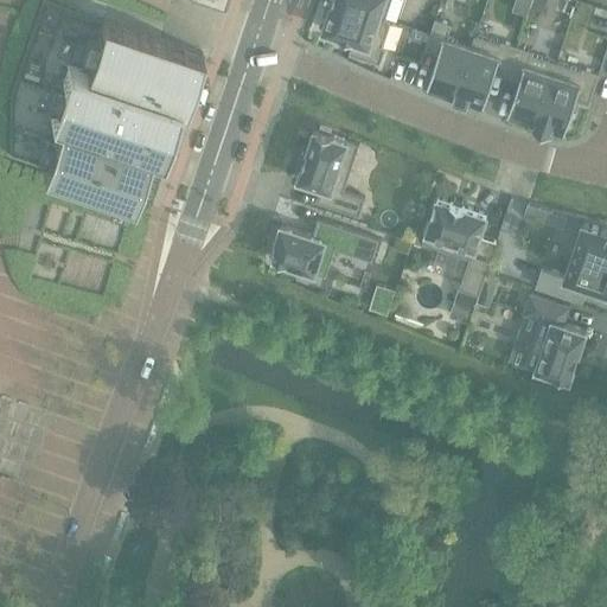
[(185,107),(203,52),(103,19),(70,8),(69,7),(45,0),(43,0),(11,96),(10,157),(42,167),(133,198),(152,205),(152,204),(178,129),(171,127),(179,104),(185,107)]
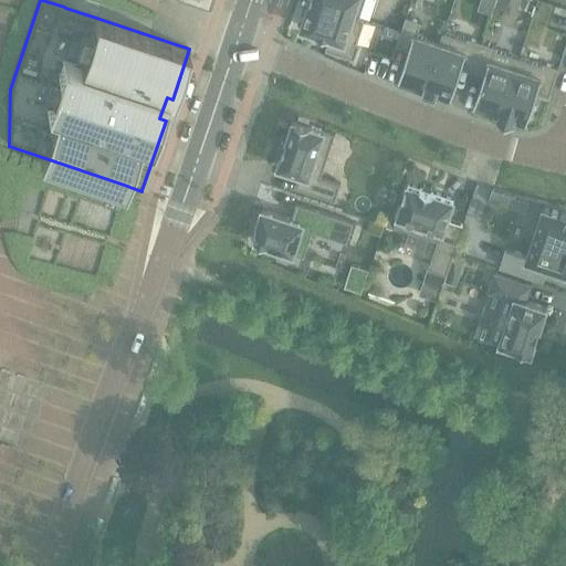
[(310,0),(310,2),(365,20),(365,19),(359,17),(365,0),(310,0)]
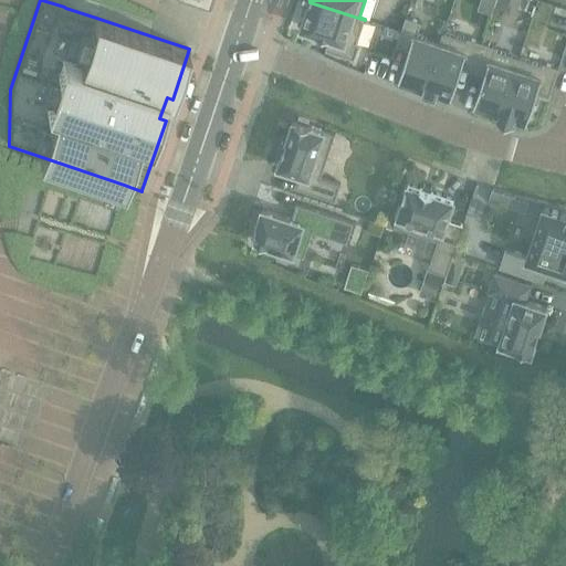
[(482,0),(481,4),(509,12),(511,0),(482,0)]
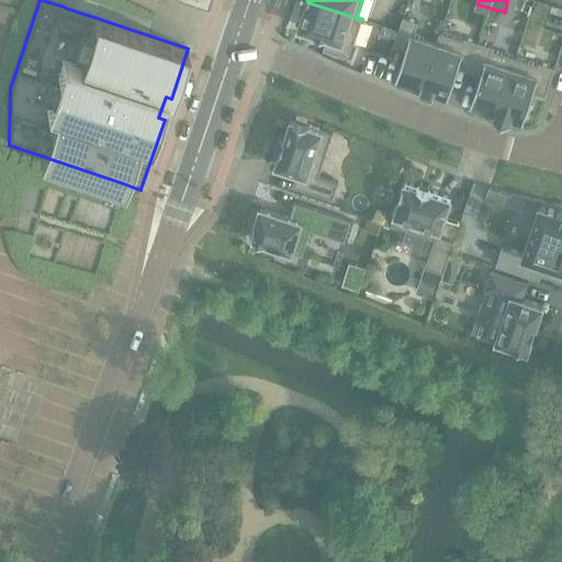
[(362,20),(307,2),(307,3),(303,2),(300,14),(303,15),(300,27),(328,37),(324,49),(352,59),(358,44),(355,43),(362,20)]
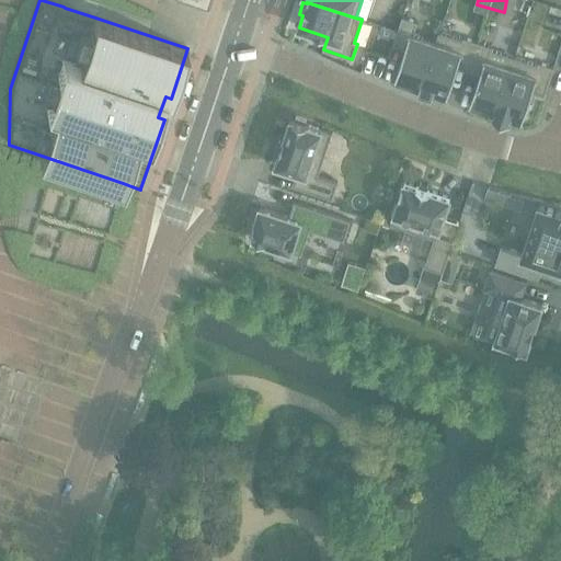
[(420,91),(421,91),(439,33),(438,33),(435,43),(413,35),(418,23),(402,18),(392,46),(405,50),(396,79),(398,80),(397,83),(407,87),(409,83),(421,87),(420,91)]
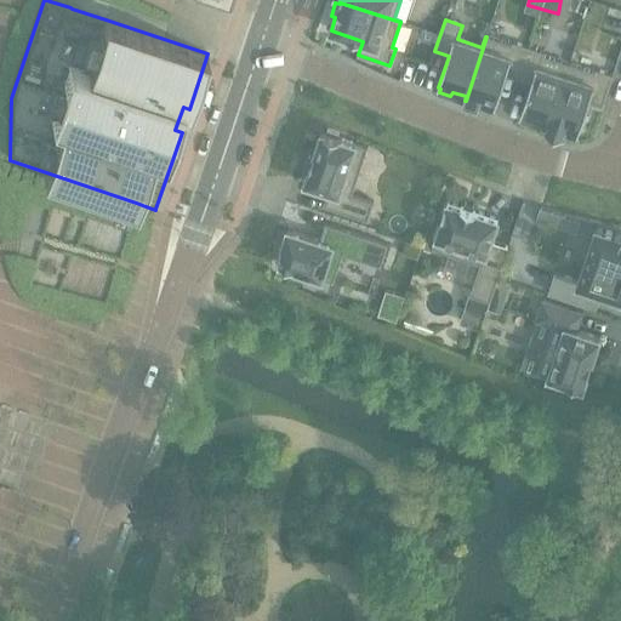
[(466,101),(479,106),(480,101),(496,107),(506,75),(519,79),(529,47),(513,43),(512,45),(486,36),(466,101)]
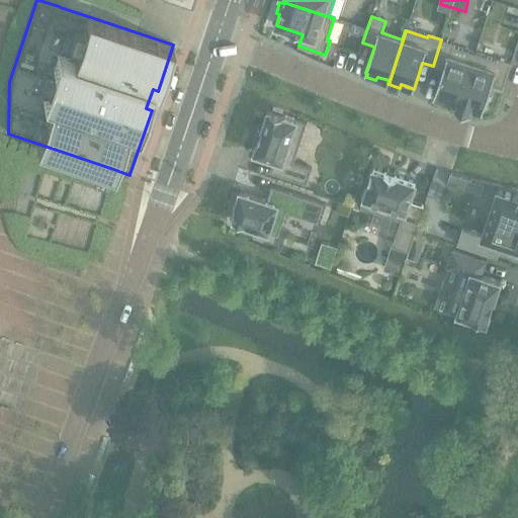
[(456,108),(457,108),(476,54),(454,47),(455,44),(441,39),(433,66),(443,70),(434,96),(437,96),(435,100),(445,103),(446,99),(457,103),(456,108)]
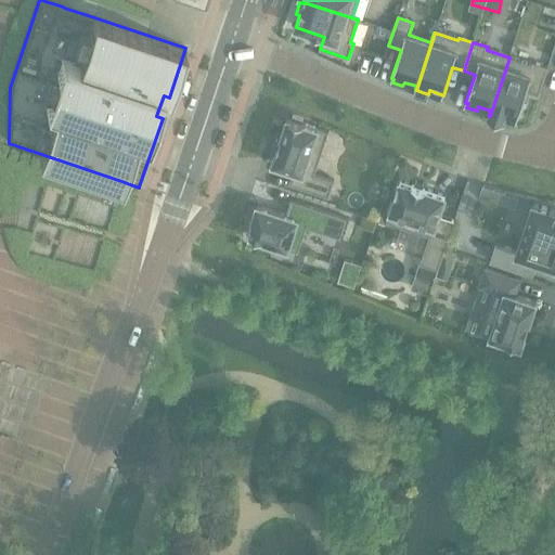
[(490,116),(504,120),(505,116),(517,119),(527,91),(539,95),(547,67),(532,62),(531,65),(510,57),(490,116)]
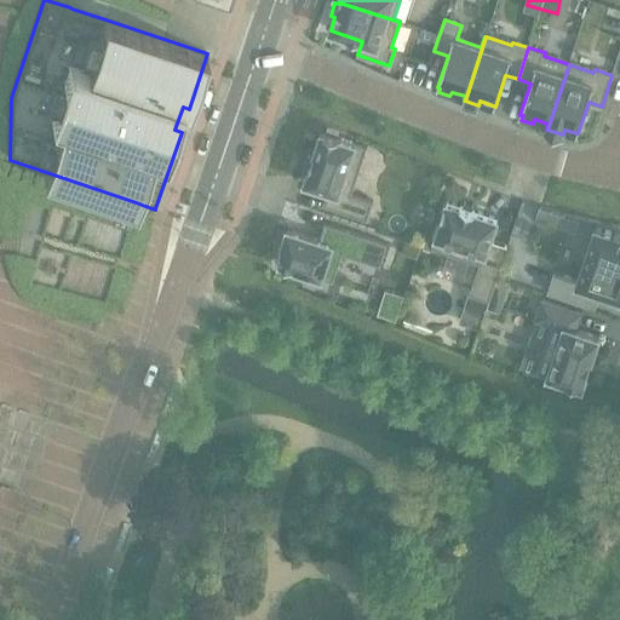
[(351,195),(367,148),(338,138),(339,135),(327,130),(326,133),(321,132),(305,183),(328,191),(323,206),(367,220),(373,202),(351,195)]
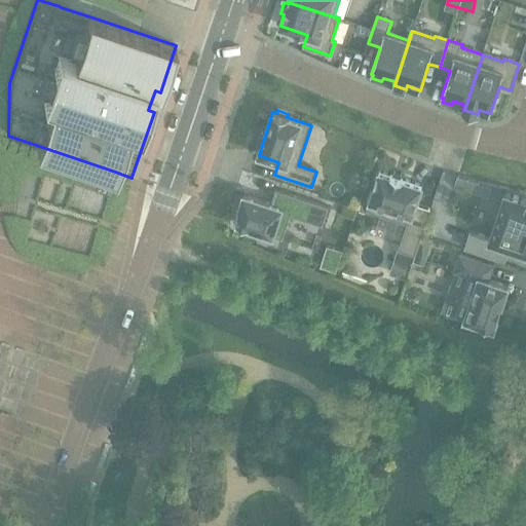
[(422,186),(379,172),(367,211),(407,224),(399,251),(415,256),(430,210),(416,205),(422,186)]
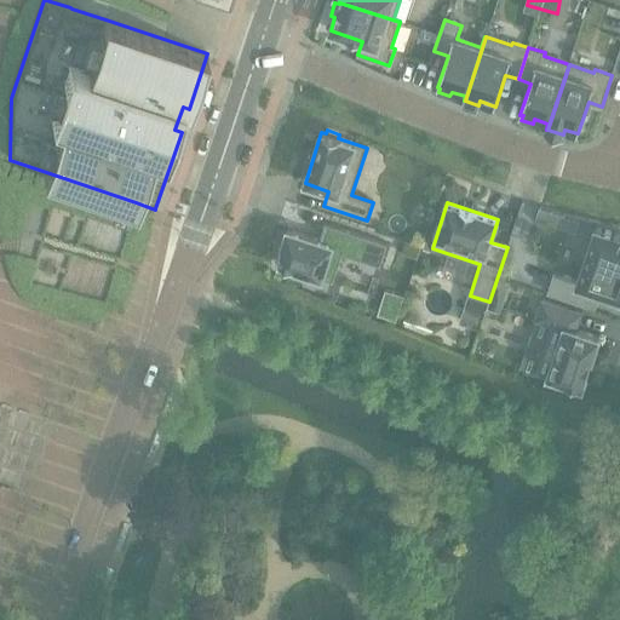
[(537,222),(591,237),(596,222),(541,205),(537,222)]
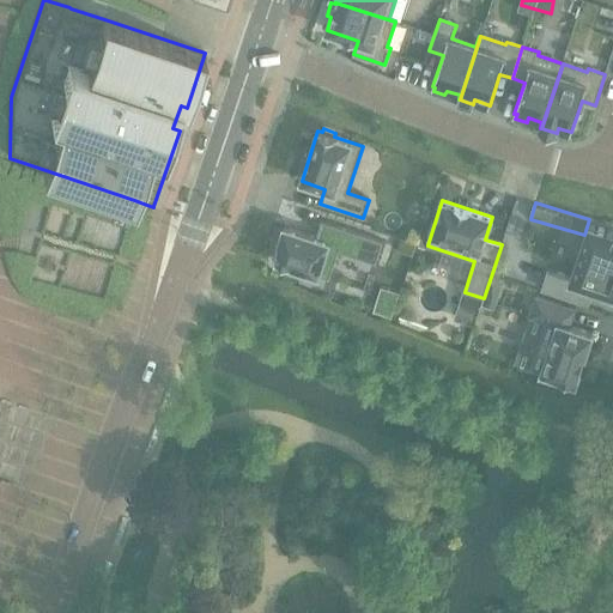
[(376,262),(382,242),(321,222),(316,236),(289,228),(284,242),(280,241),(273,260),(329,278),(338,250),(376,262)]
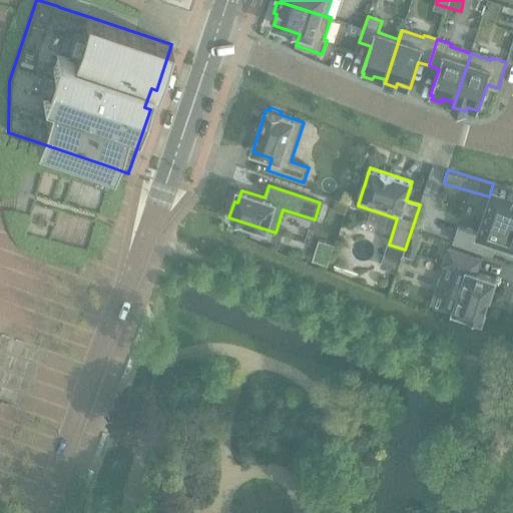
[(460,226),(454,242),(492,254),(497,240),(512,244),(512,194),(494,188),(479,232),(460,226)]
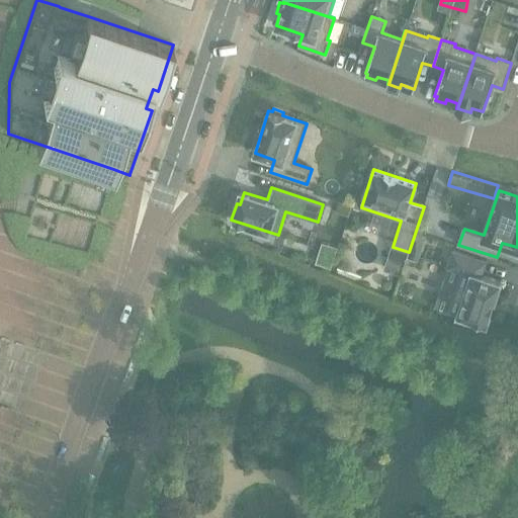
[(324,241),(318,262),(333,266),(339,245),(324,241)]
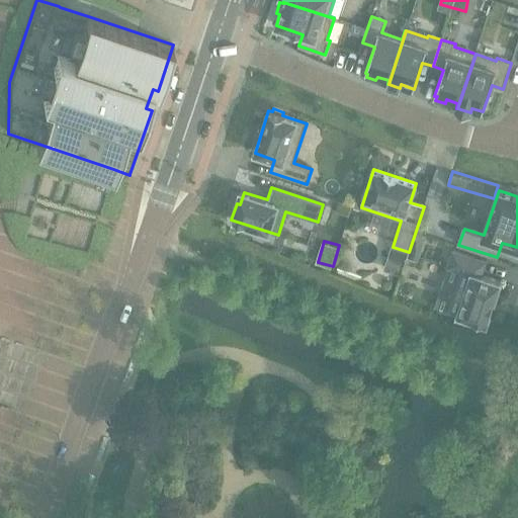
[(482,275),(487,261),(453,250),(447,267),(461,271),(448,312),(459,315),(458,319),(469,322),(470,319),(487,324),(501,282),(482,275)]
